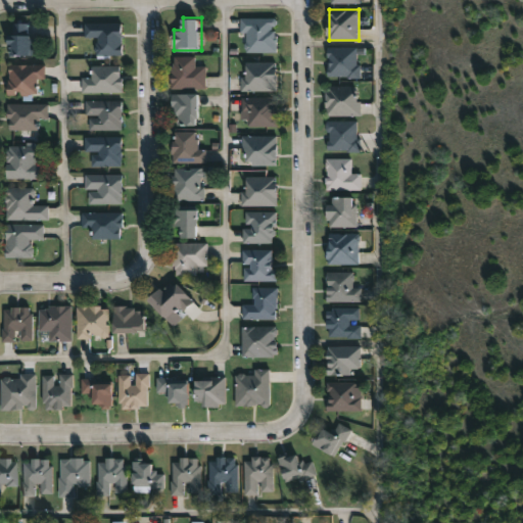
[(278,17),(278,52),(243,52),(243,17),(278,17)]
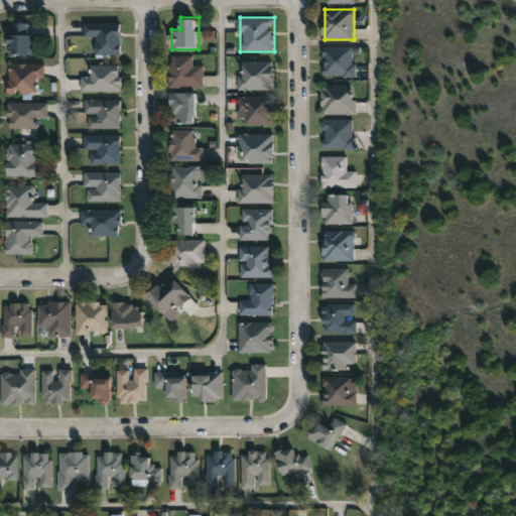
[(32,53),(11,53),(11,22),(32,22),(32,53)]
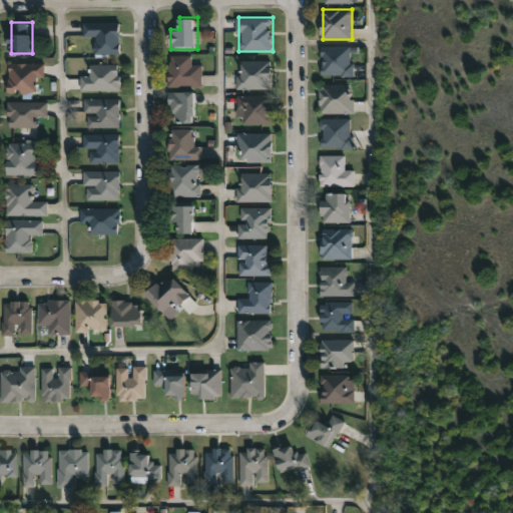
[(120,22),(120,54),(94,54),(94,36),(83,36),(83,22),(120,22)]
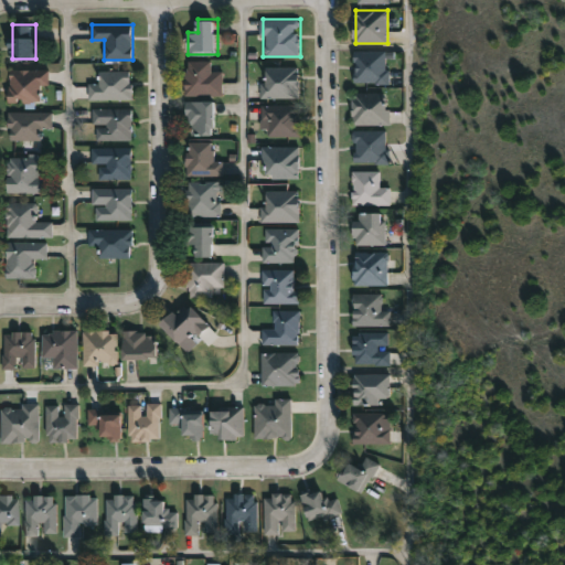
[(390,83),(355,83),(355,51),(390,51),(390,83)]
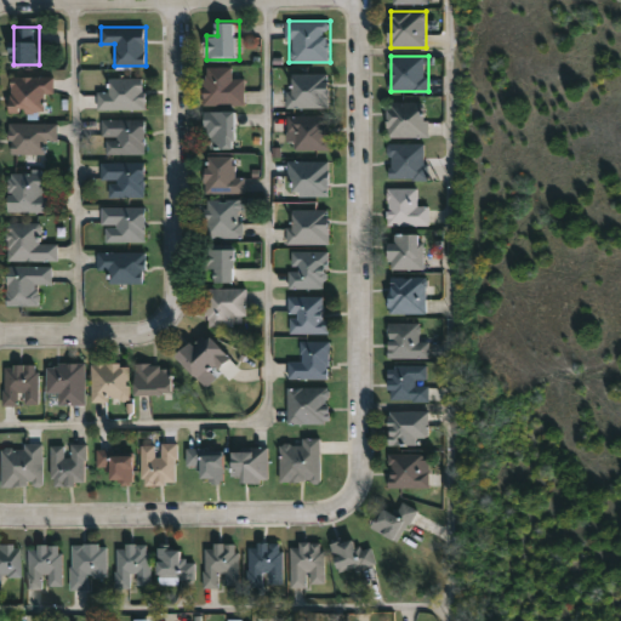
[(245,104),(205,104),(205,66),(234,67),(233,79),(246,79),(245,104)]
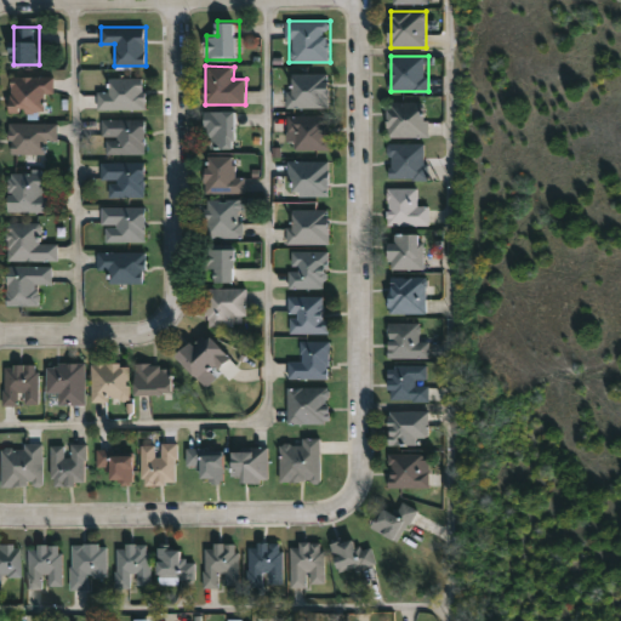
[(330,107),(289,107),(289,73),(330,73),(330,107)]
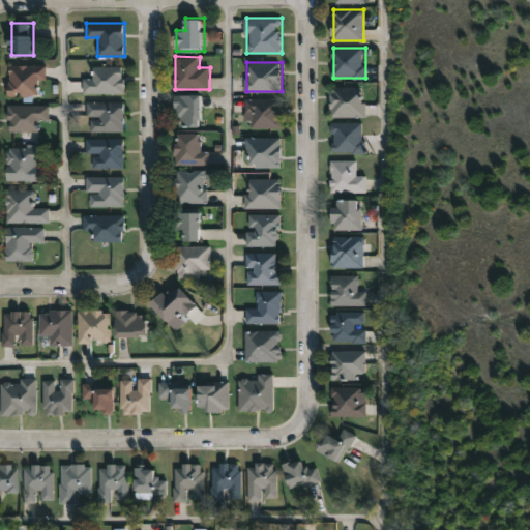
[(40,96),(9,96),(9,65),(46,65),(46,80),(40,80),(40,96)]
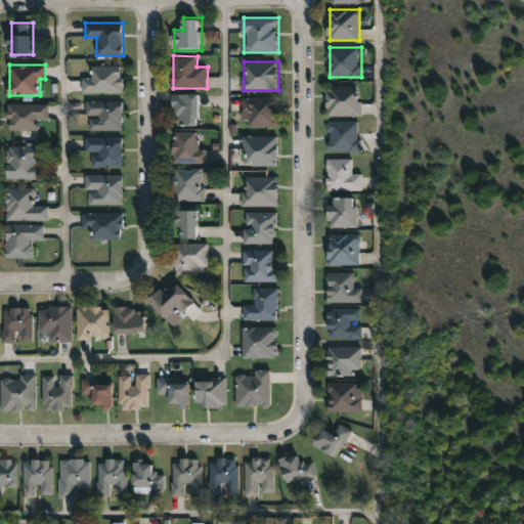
[(123,67),(123,92),(82,92),(82,77),(92,77),(92,67),(123,67)]
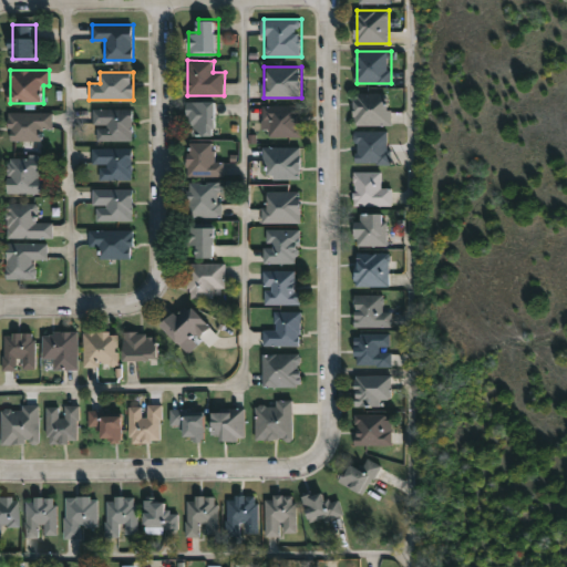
[(392,125),(354,125),(354,93),(392,93),(392,125)]
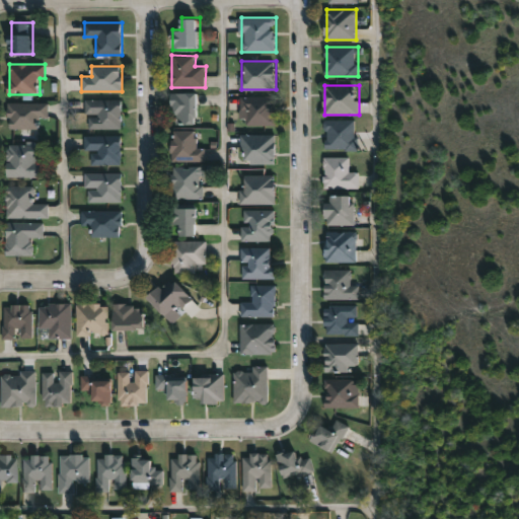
[(199,92),(199,124),(172,125),(172,93),(199,92)]
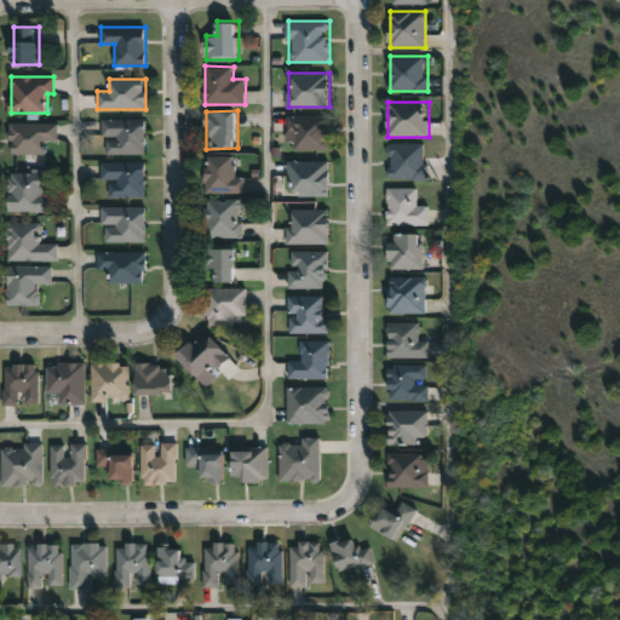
[(329,149),(288,149),(288,114),(329,114),(329,149)]
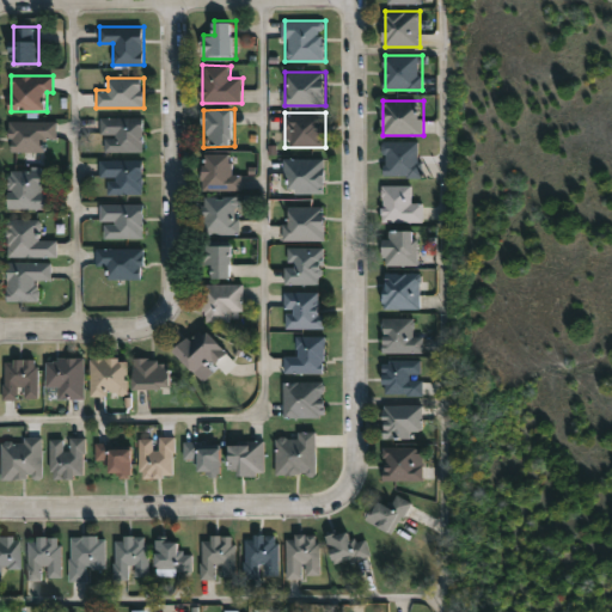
[(145,117),(145,152),(102,152),(102,117),(145,117)]
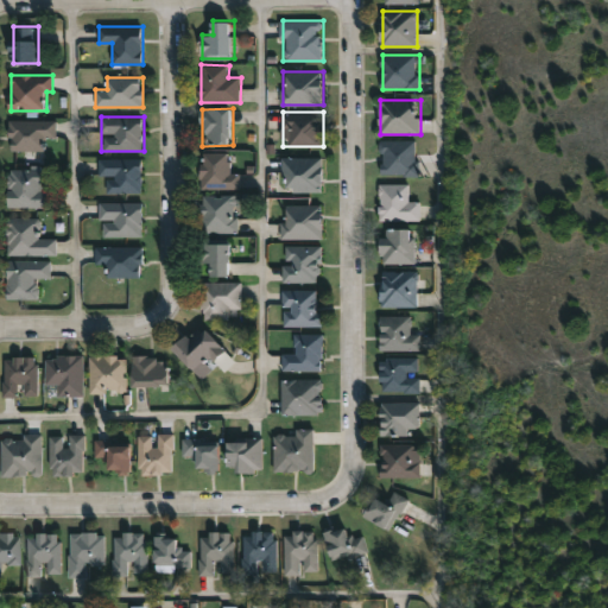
[(57,120),(57,138),(46,138),(46,151),(10,151),(10,120),(57,120)]
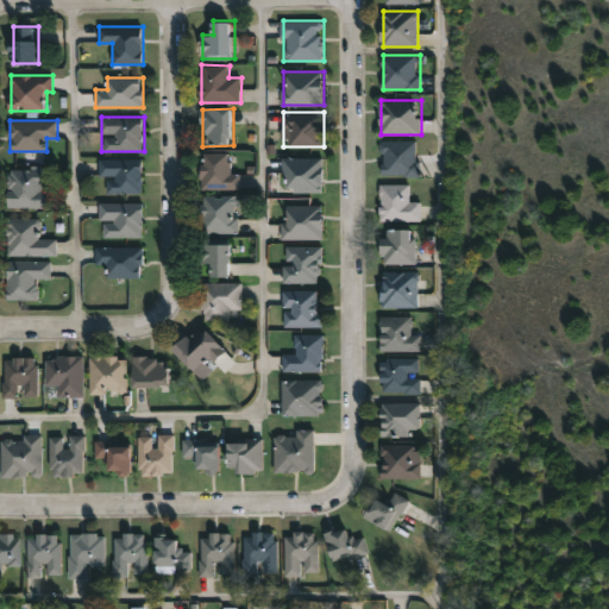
[(419,176),(382,176),(382,140),(419,140),(419,176)]
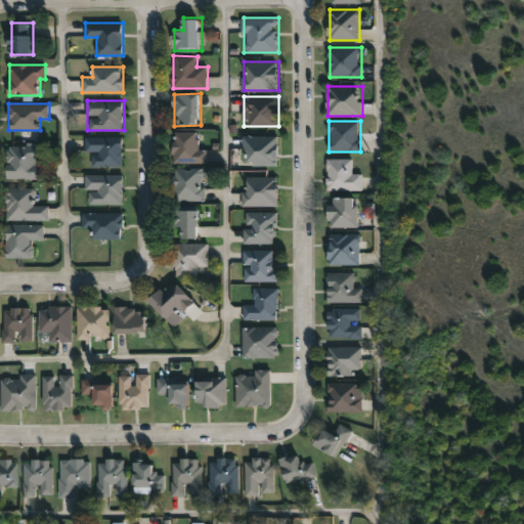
[(208,163),(174,163),(174,132),(199,132),(199,149),(208,149),(208,163)]
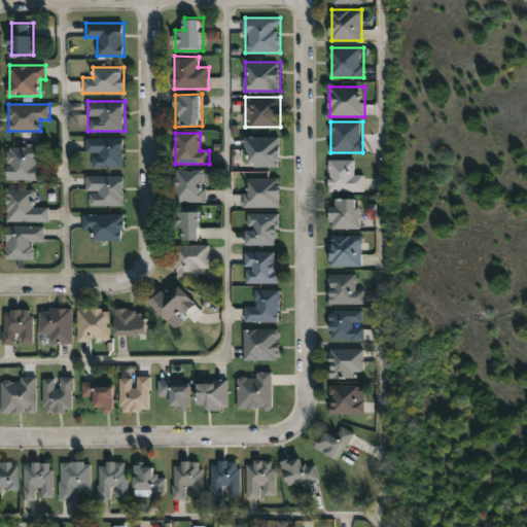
[(280,166),(246,166),(246,136),(280,136),(280,166)]
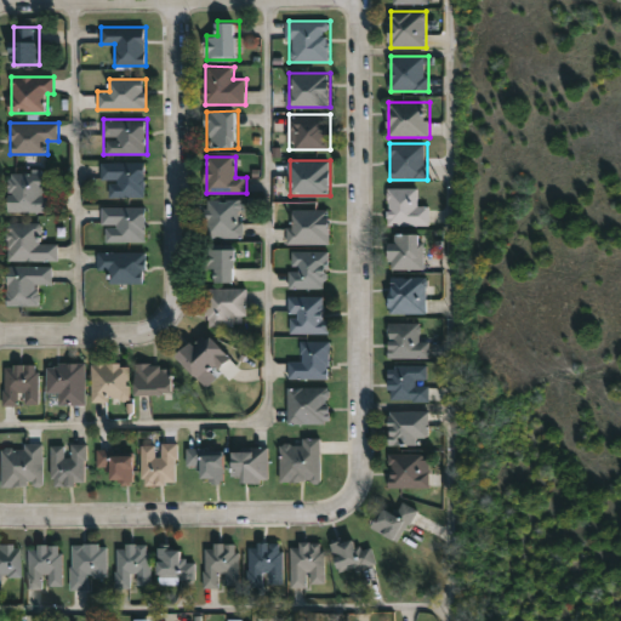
[(101,181),(101,163),(146,163),(146,197),(108,197),(108,181),(101,181)]
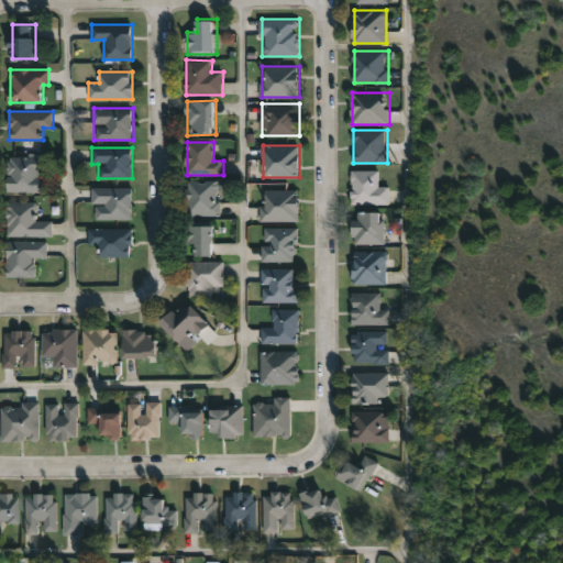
[(10,191),(10,156),(45,156),(45,191),(10,191)]
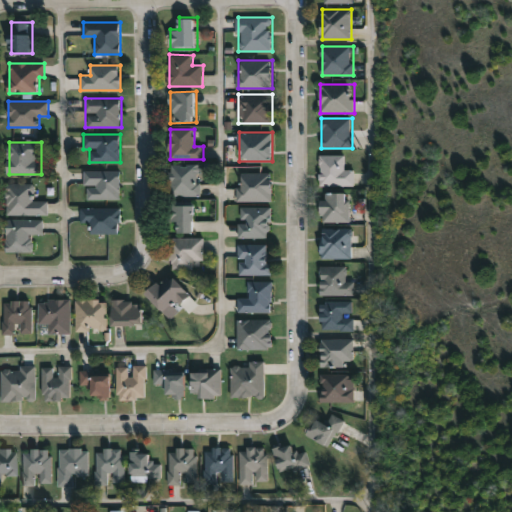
[(354,185),(320,185),(320,155),(345,155),(345,169),(354,169),(354,185)]
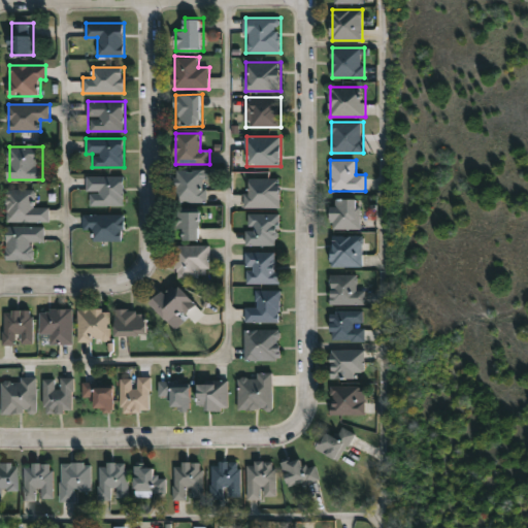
[(175,202),(175,170),(206,170),(206,202),(175,202)]
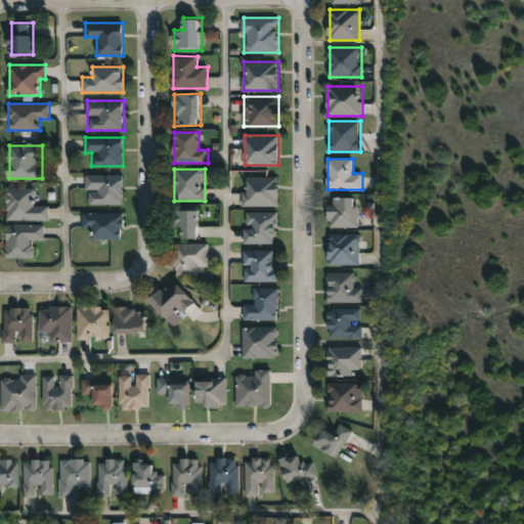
[(124,174),(124,204),(87,204),(87,174),(124,174)]
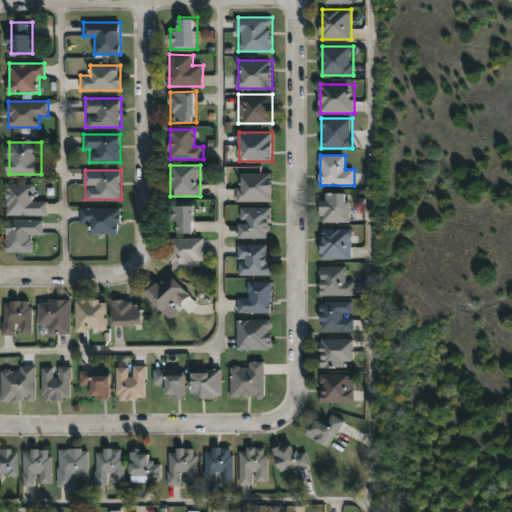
[(273,172),(273,201),(239,201),(239,172),(273,172)]
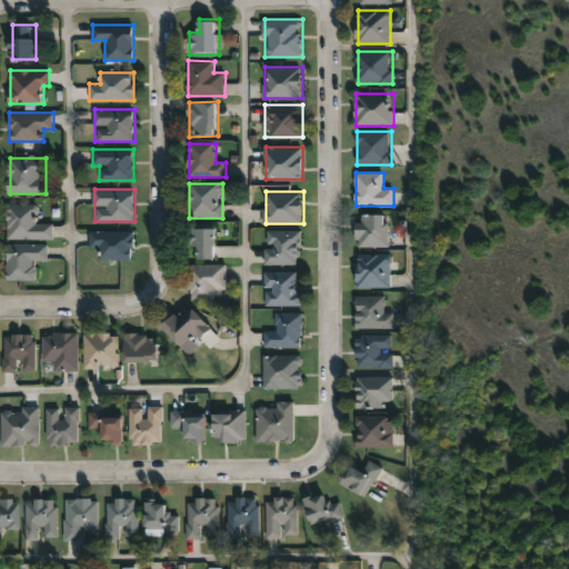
[(8,238),(8,205),(37,205),(37,222),(55,222),(55,238),(8,238)]
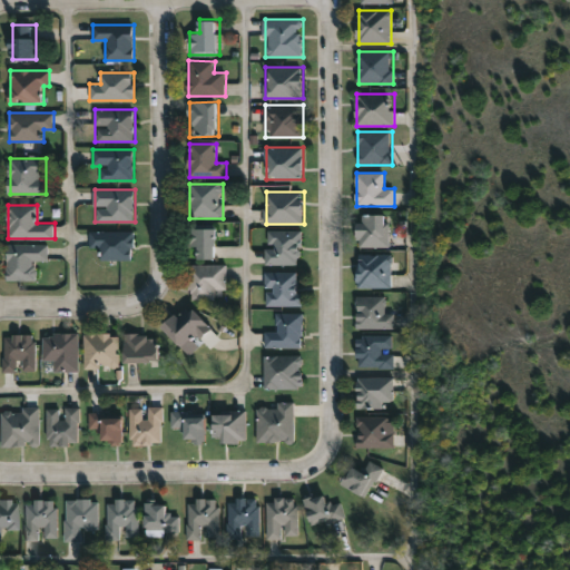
[(390,246),(359,246),(359,214),(390,214),(390,246)]
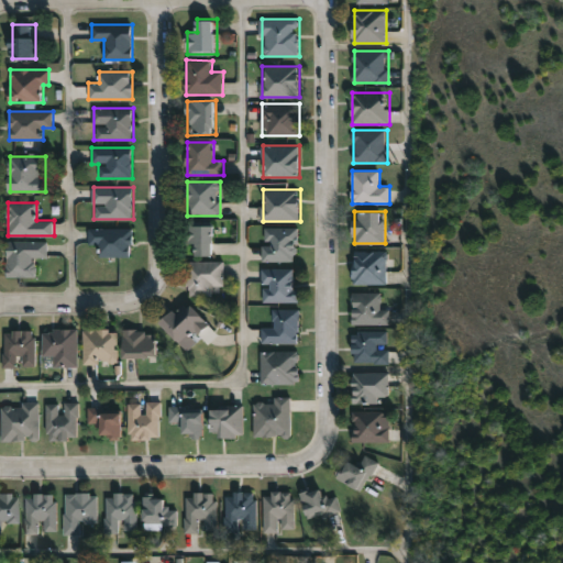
[(217,224),(217,255),(190,255),(190,224),(217,224)]
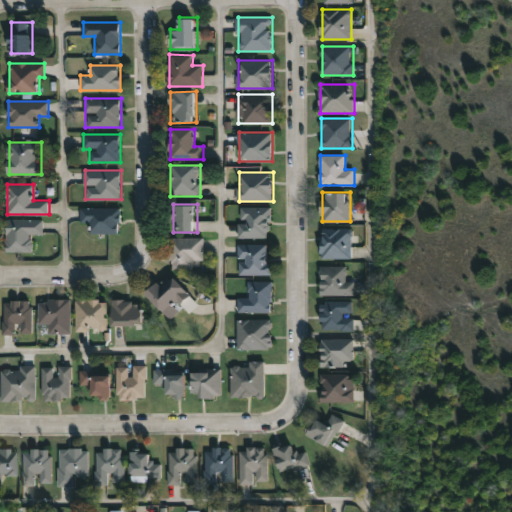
[(239,237),(239,206),(272,206),(272,237),(239,237)]
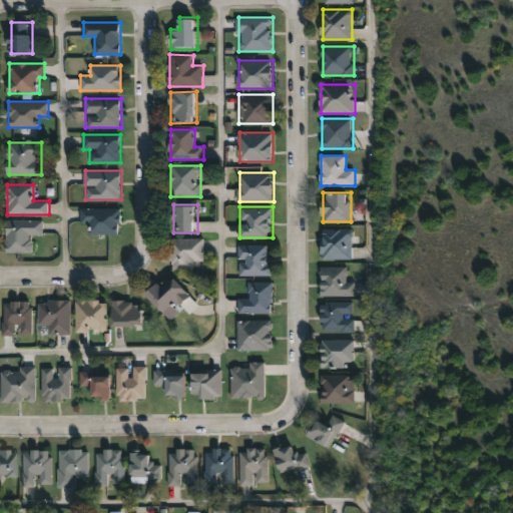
[(93,233),(93,223),(81,223),(81,207),(121,207),(121,233),(93,233)]
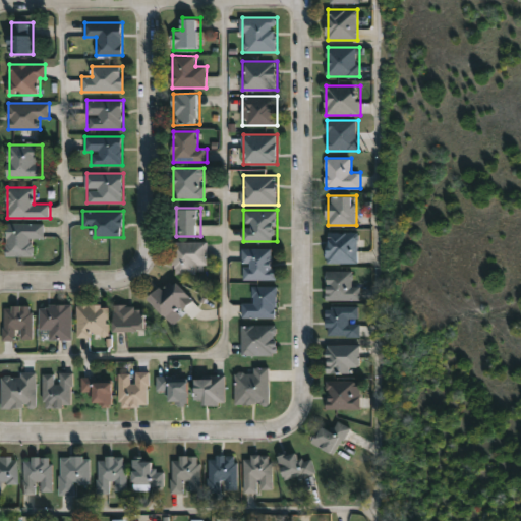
[(45,237),(33,237),(33,255),(6,255),(6,223),(45,223),(45,237)]
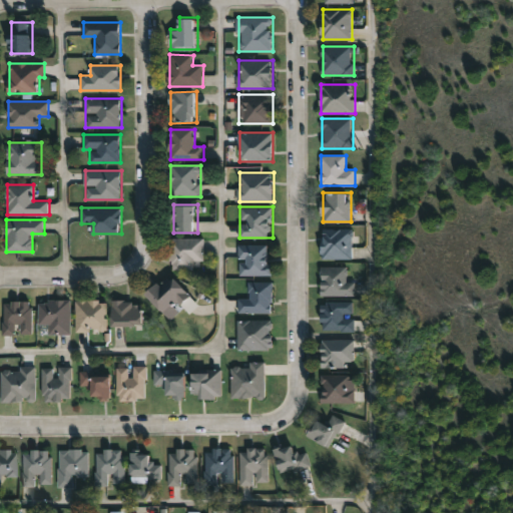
[(353,259),(323,259),(323,228),(353,228),(353,259)]
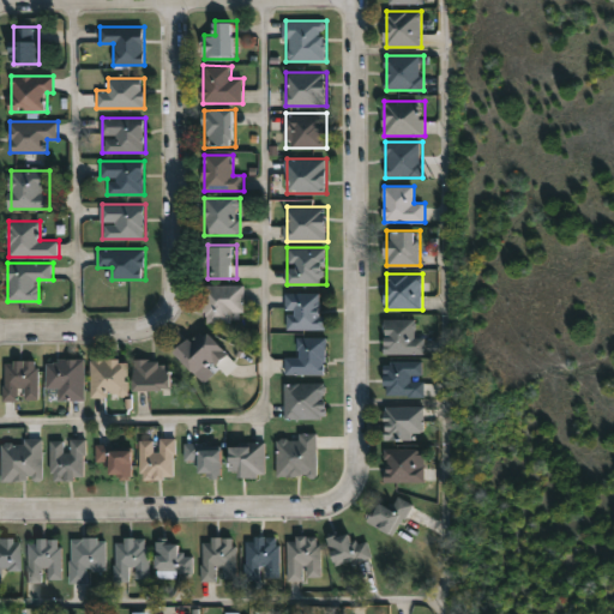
[(244,321),(204,321),(204,286),(244,286),(244,321)]
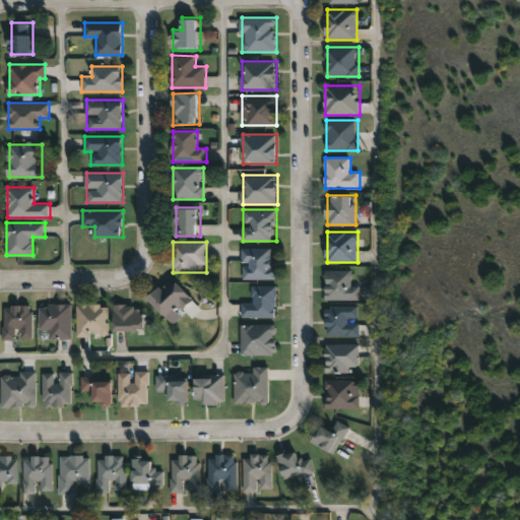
[(243,278),(243,248),(275,248),(275,278),(243,278)]
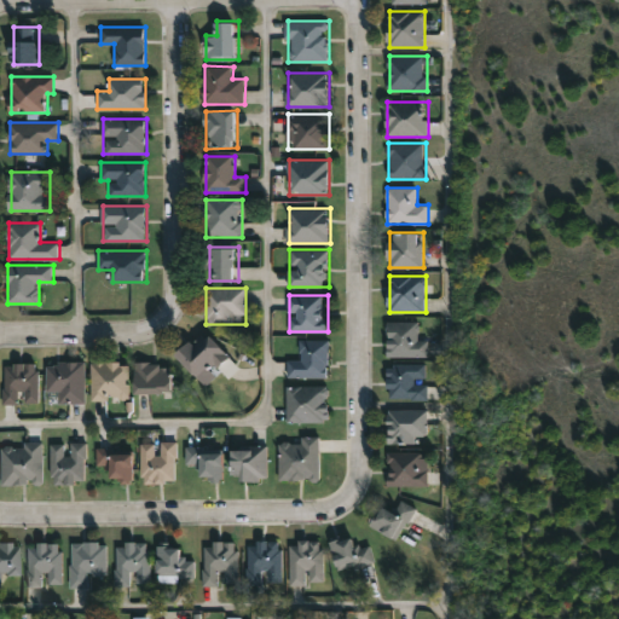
[(429,357),(388,357),(388,322),(418,322),(418,340),(429,340),(429,357)]
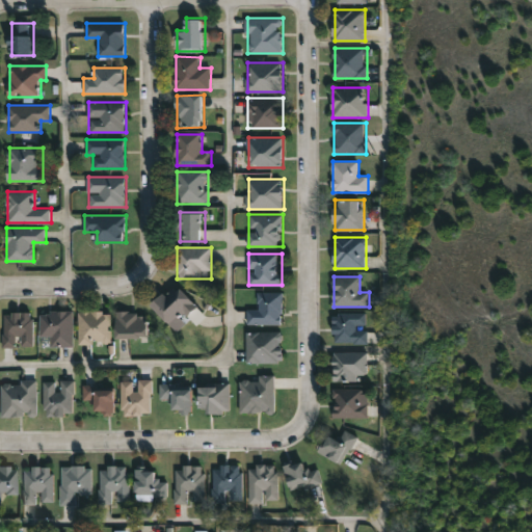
[(177,284),(200,307),(178,329),(154,307),(177,284)]
